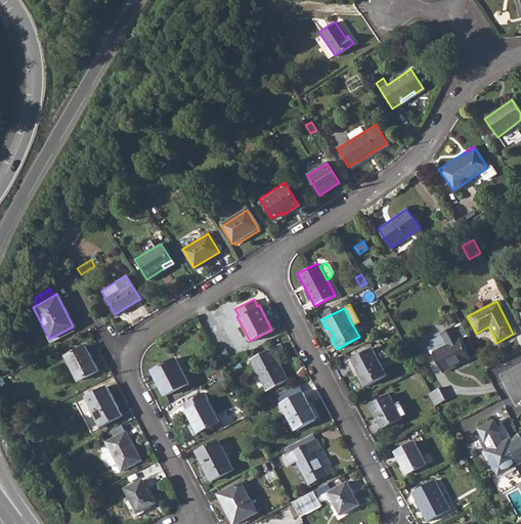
[(452,326),(439,334),(445,346),(433,352),(431,353),(441,373),(469,358),(452,326)]
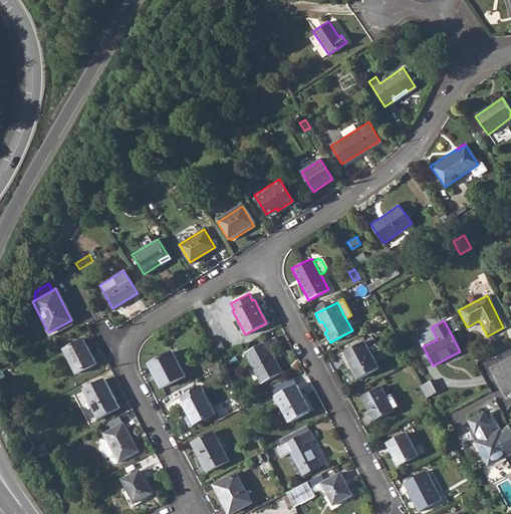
[(419,333),(425,345),(437,339),(431,327),(419,333)]
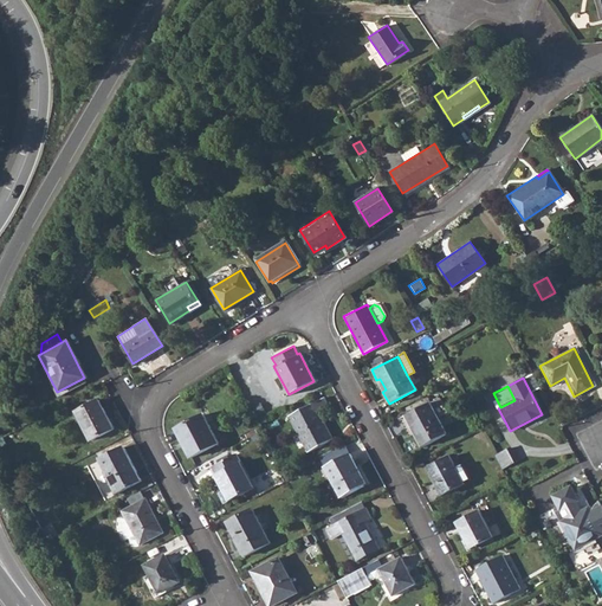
[(405,407),(407,413),(431,401),(427,395),(405,407)]
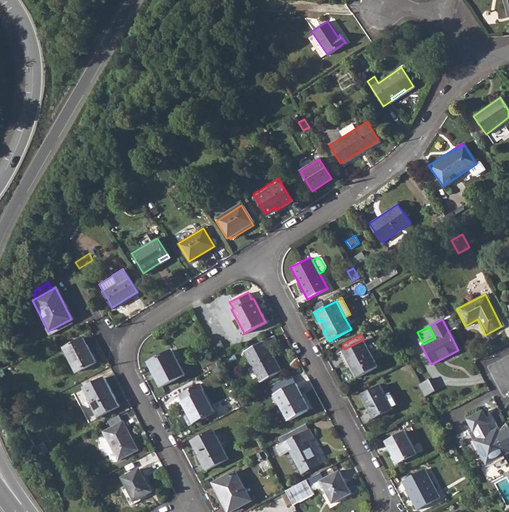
[(243,351),(259,382),(279,371),(267,347),(276,343),(272,335),(243,351)]
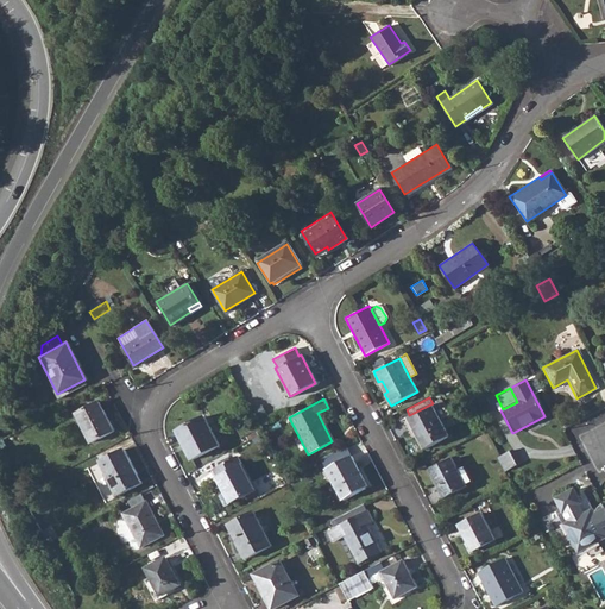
[(413,429),(423,449),(449,435),(445,427),(454,422),(442,400),(403,420),(409,432),(413,429)]
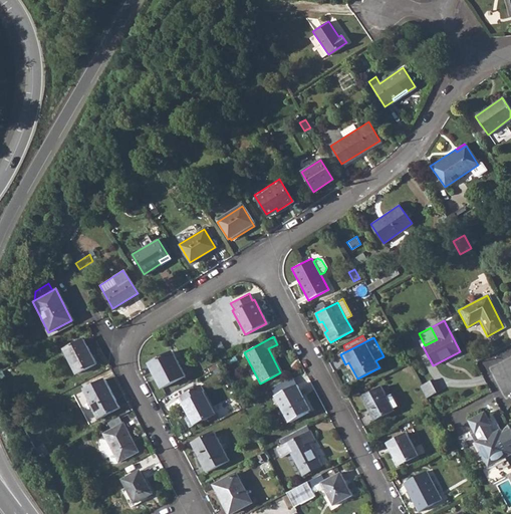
[(62,348),(75,372),(94,362),(81,338),(62,348)]
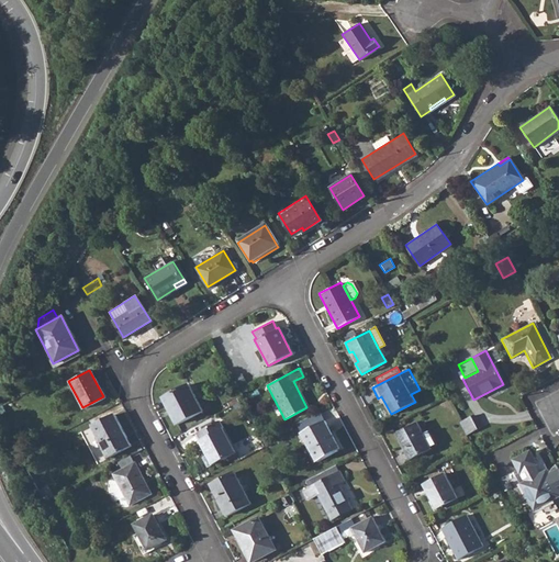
[(232,378),(236,386),(246,382),(241,373),(232,378)]
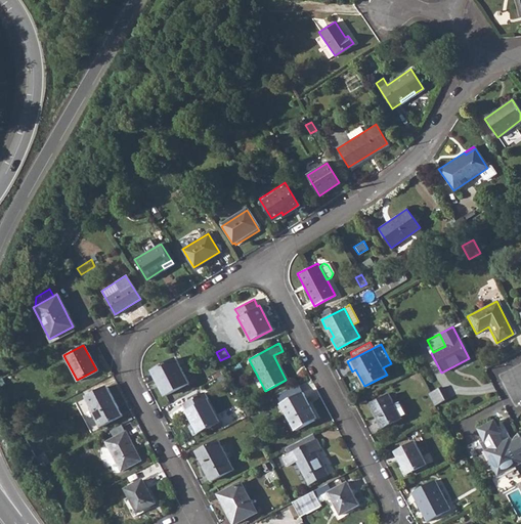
[(149,370),(163,395),(186,382),(173,357),(149,370)]
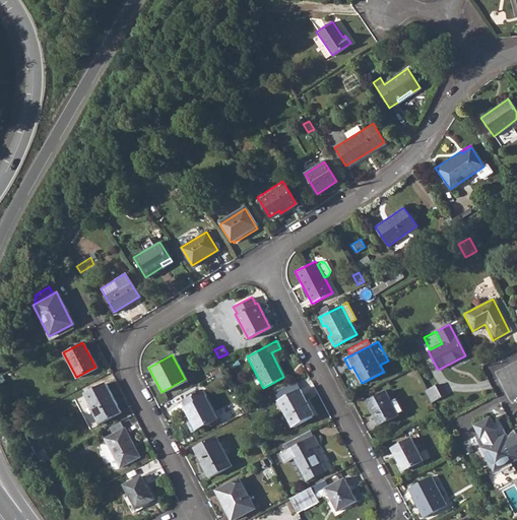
[(83,394),(99,423),(119,412),(104,383),(83,394)]
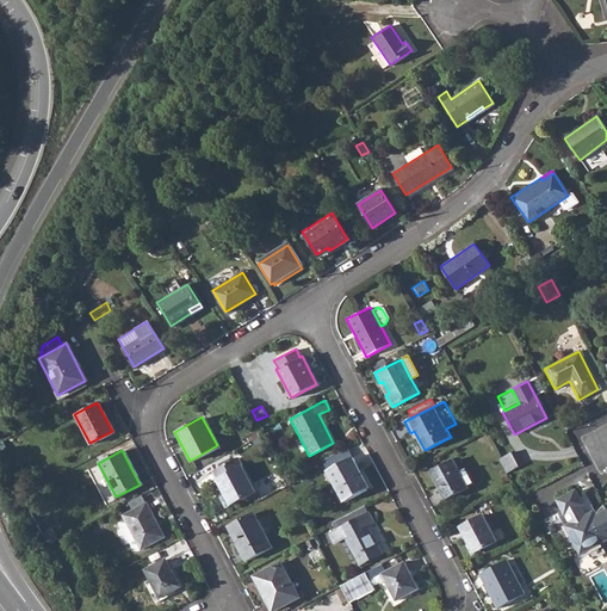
[(513,451),(499,458),(506,471),(519,464),(513,451)]
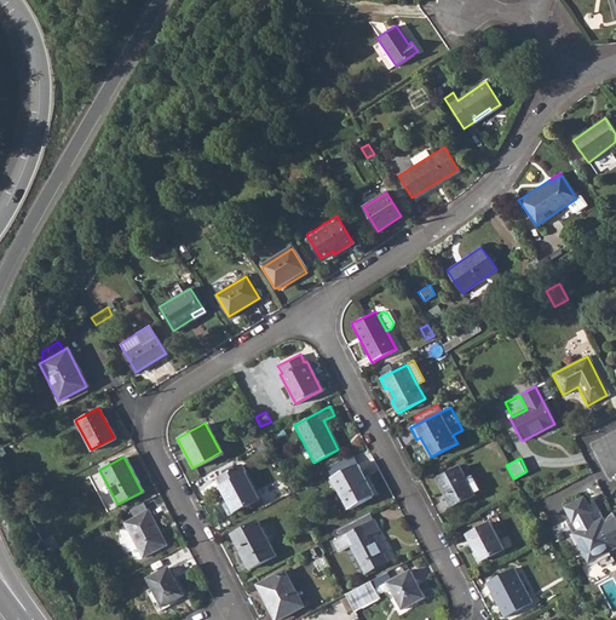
[(226,515),(231,512),(258,498),(240,464),(232,468),(230,465),(219,470),(222,474),(213,478),(226,501),(220,504),(226,515)]
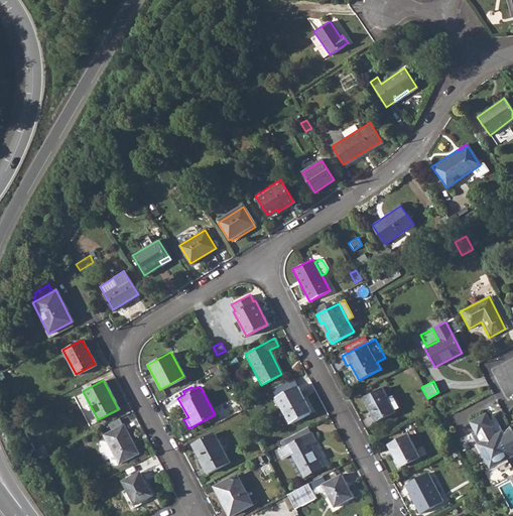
[(290,423),(308,413),(300,396),(302,395),(297,386),(276,397),(290,423)]
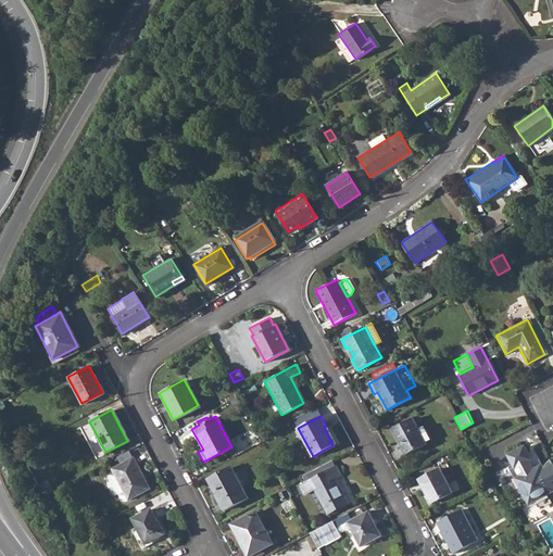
[(390,430),(404,455),(425,444),(412,419),(390,430)]
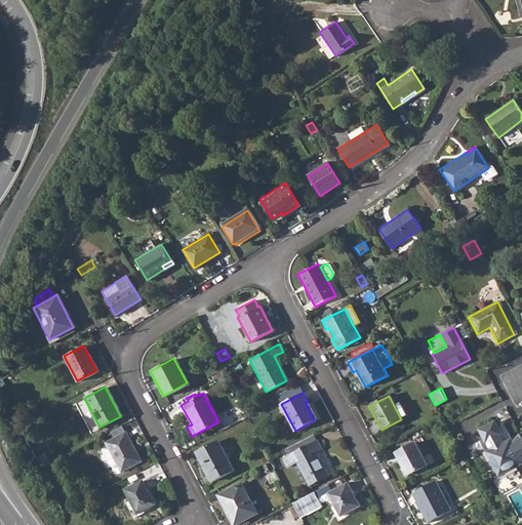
[(317,419),(308,402),(306,403),(314,420),(317,419)]
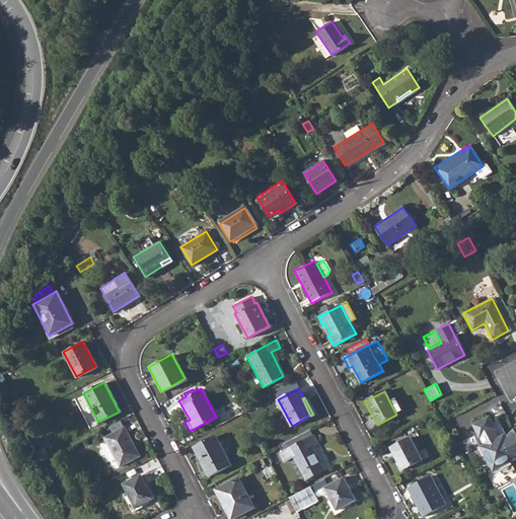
[(509,459),(515,455),(515,436),(510,425),(506,436),(504,437),(503,434),(504,434),(496,419),(491,423),(487,416),(472,425),(478,436),(475,438),(474,438),(478,445),(471,449),(480,462),(488,458),(492,464),(495,465),(499,465),(499,466),(510,460),(509,459)]
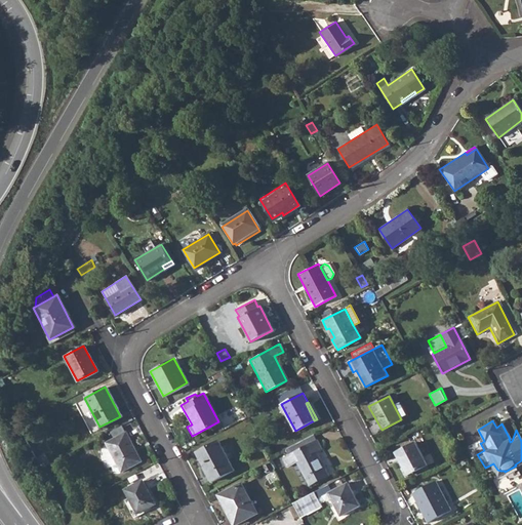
[(120,472),(138,461),(132,452),(134,451),(124,432),(105,442),(120,472)]
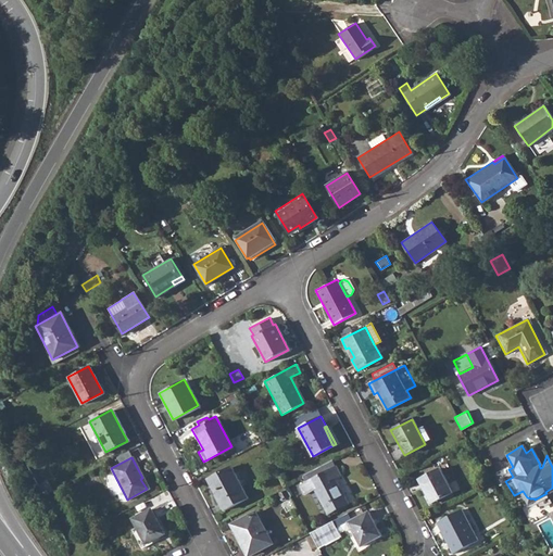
[(508,469),(510,469),(507,465),(494,472),(501,484),(505,481),(513,477),(508,469)]
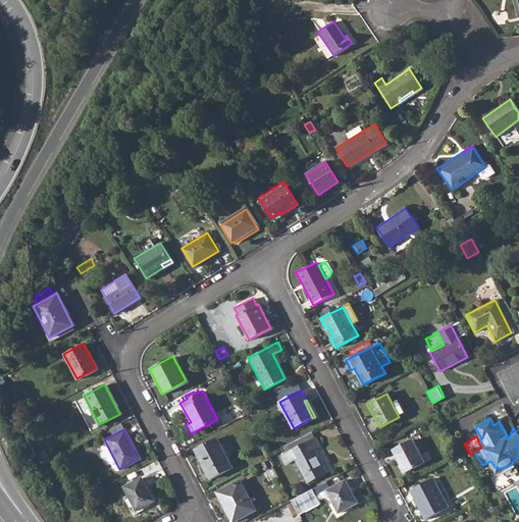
[(215,437),(204,444),(205,446),(195,452),(209,478),(231,467),(215,437)]
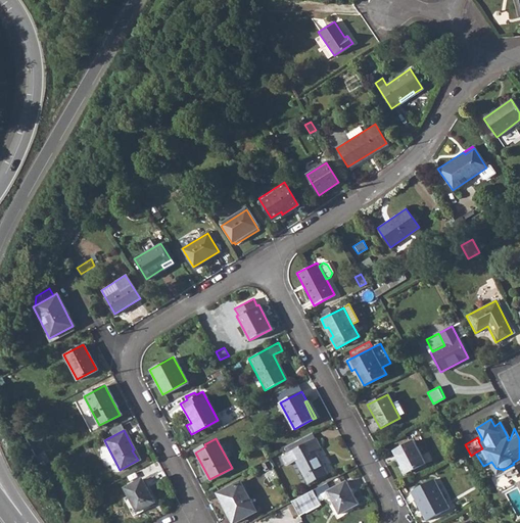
[(294,460),(306,483),(326,474),(314,450),(319,447),(315,439),(280,458),(284,466),(294,460)]
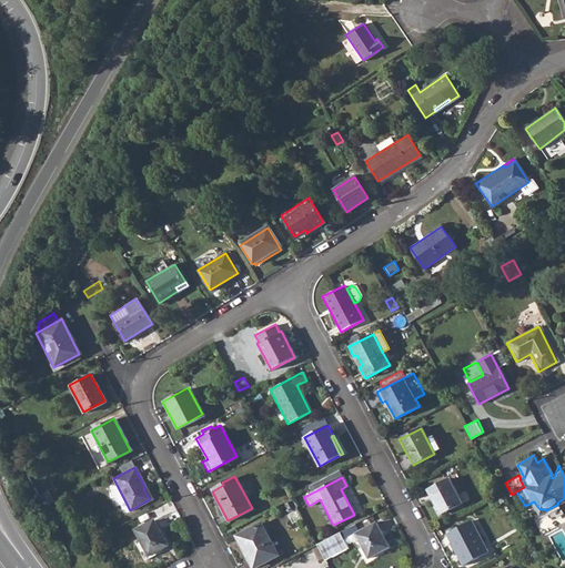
[(426,490),(440,515),(461,504),(447,479),(426,490)]
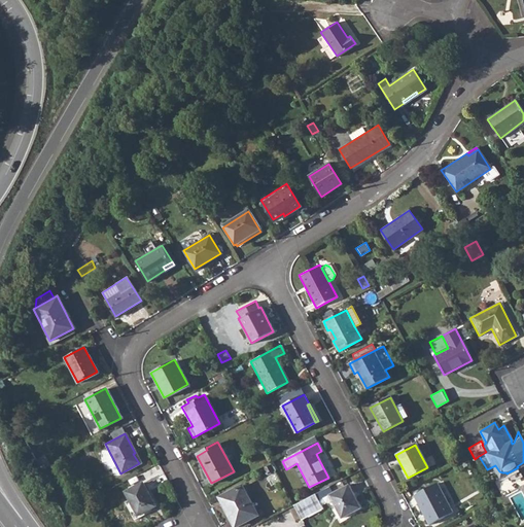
[(263,467),(266,473),(271,471),(268,465),(263,467)]
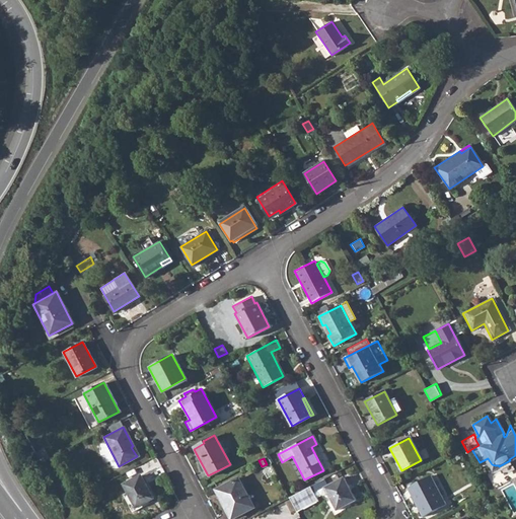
[(514,467),(510,460),(499,466),(503,473),(514,467)]
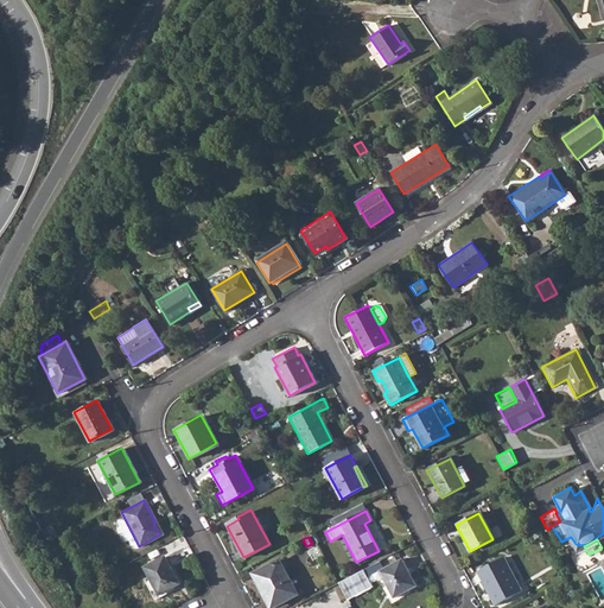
[(144,569),(158,596),(178,586),(163,557),(144,569)]
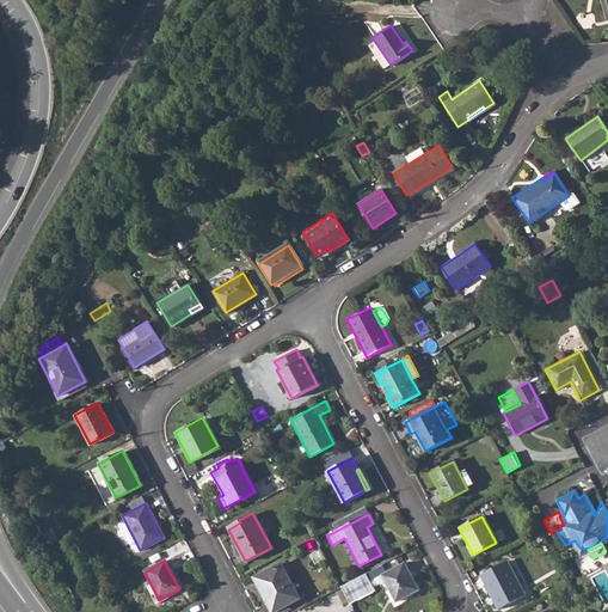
[(479,576),(496,610),(524,595),(507,562),(479,576)]
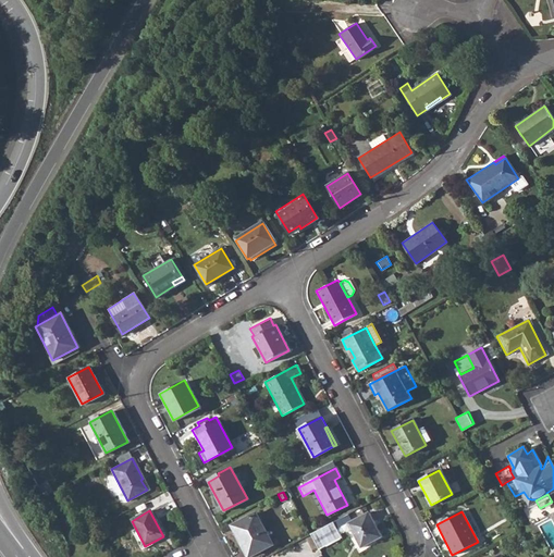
[(231,525),(247,556),(271,545),(254,512),(231,525)]
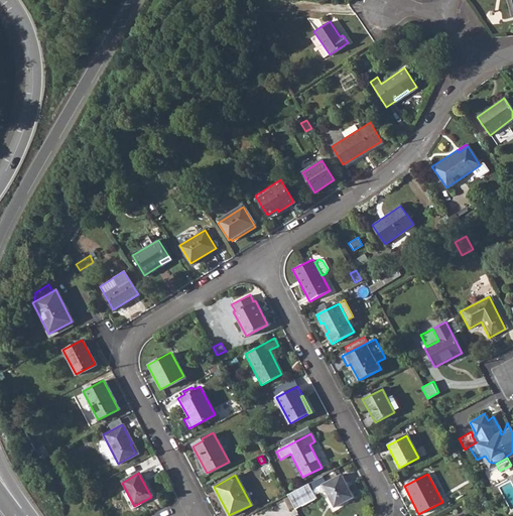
[(352,498),(340,475),(315,488),(317,493),(321,494),(325,492),(334,508),(352,498)]
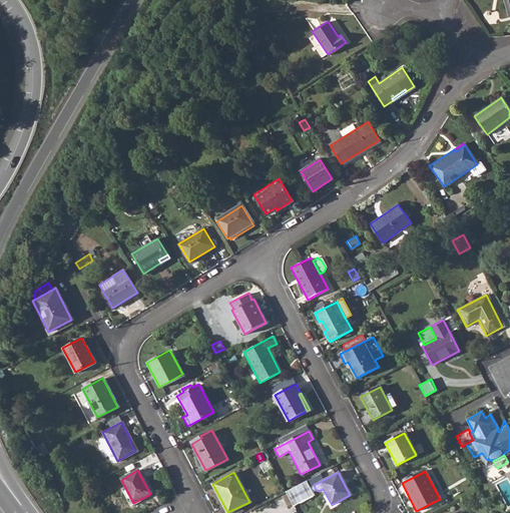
[(307,481),(286,490),(292,505),(313,496),(307,481)]
